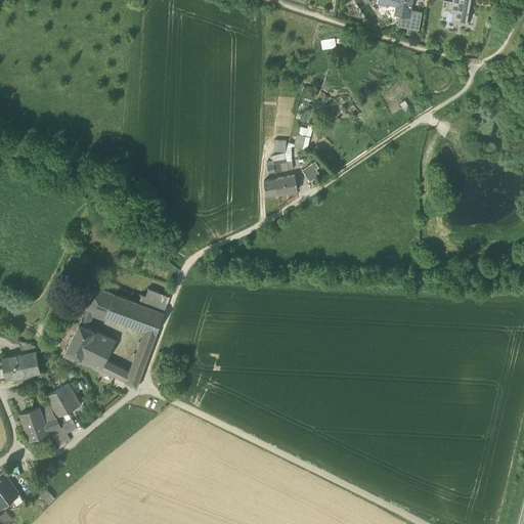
[(399,13),(408,14),(409,9),(409,6),(410,6),(411,0),(387,0),(387,2),(388,2),(397,4),(395,12),(399,13)]
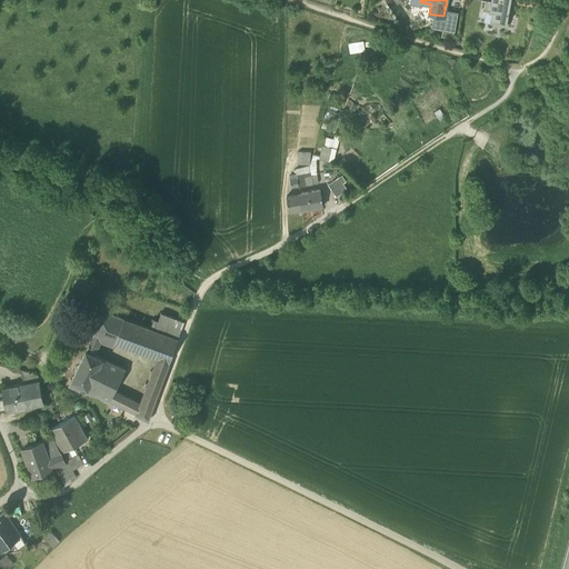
[(487,0),(485,10),(491,11),(490,22),(508,26),(510,13),(509,12),(510,0),(487,0)]
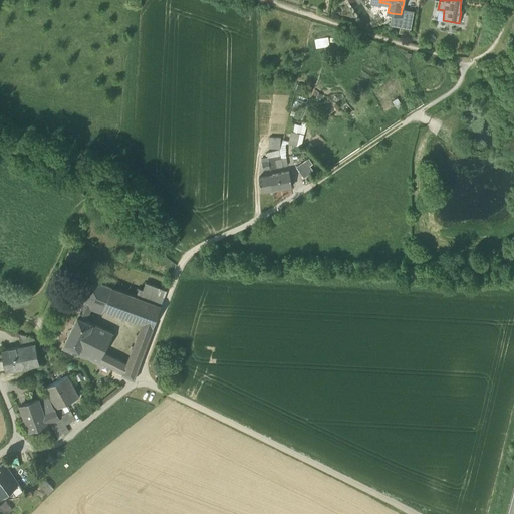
[(390,24),(411,28),(414,11),(402,9),(401,14),(392,13),(390,24)]
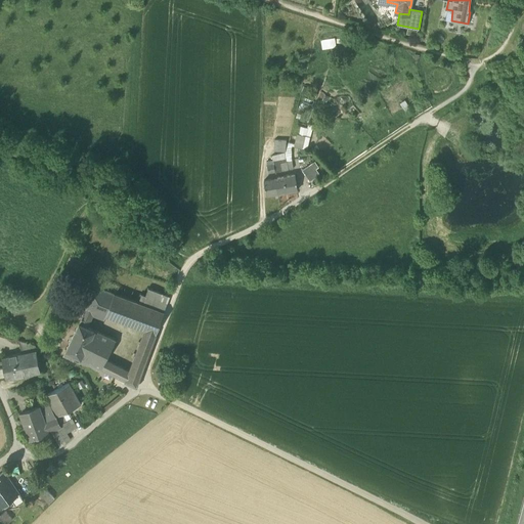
[(321,41),(322,48),(335,47),(334,39),(321,41)]
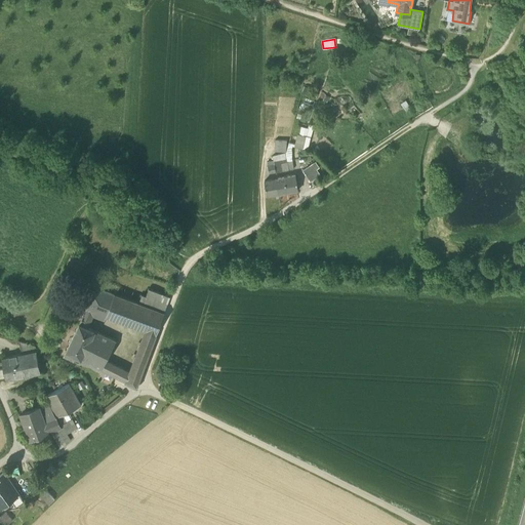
[(400,105),(407,115),(412,111),(405,101),(400,105)]
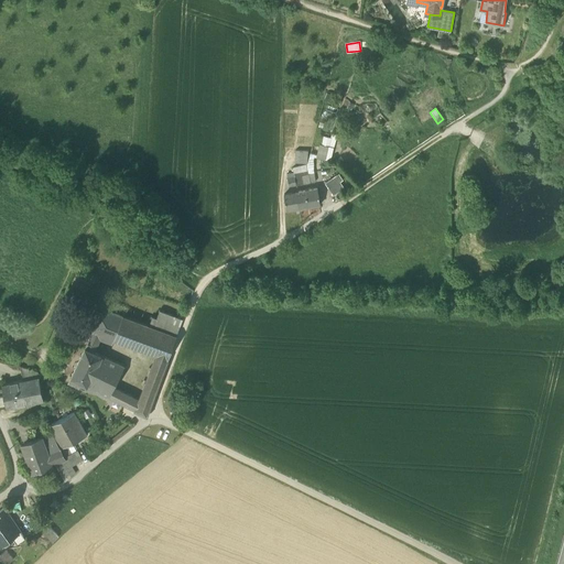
[(315,159),(325,161),(327,148),(318,145),(315,159)]
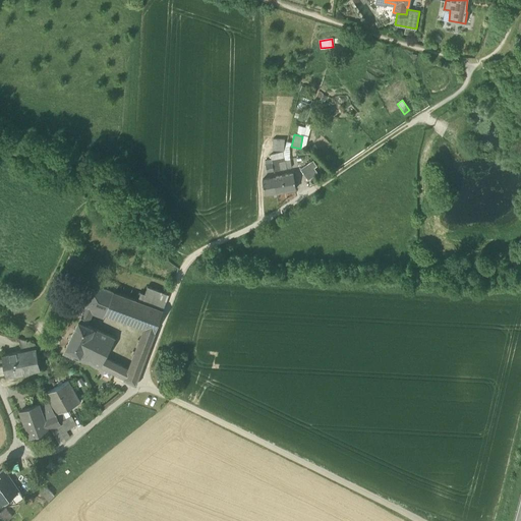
[(272,151),(283,152),(284,139),(273,139),(272,151)]
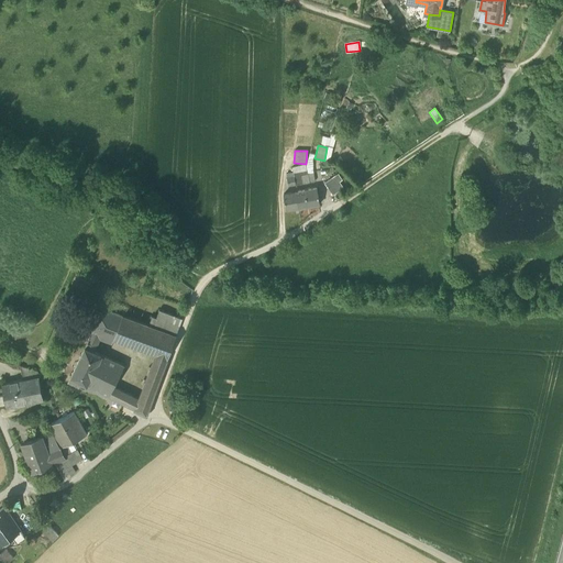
[(308,174),(300,176),(301,184),(315,181),(313,174),(308,174)]
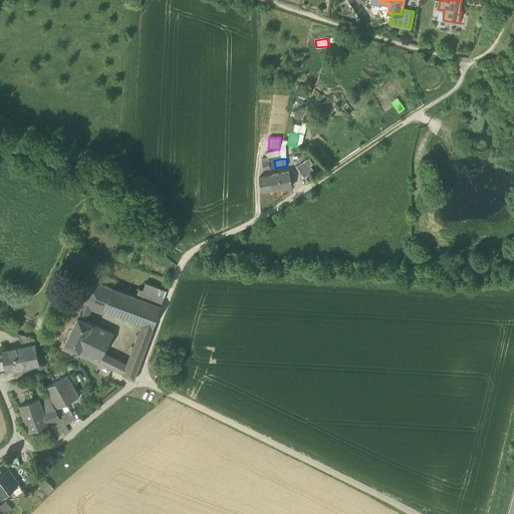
[(297,167),(304,178),(313,172),(306,161),(297,167)]
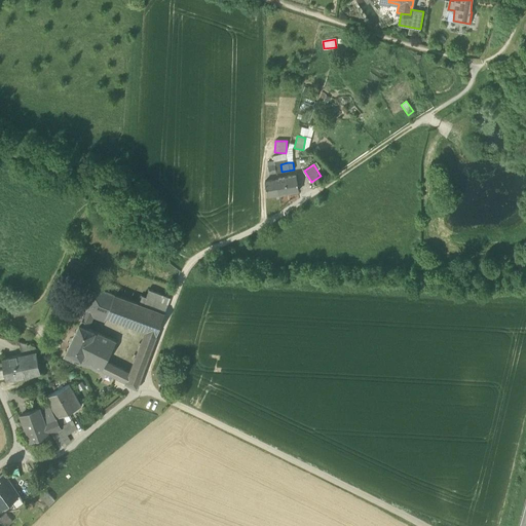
[(296,176),(285,178),(288,193),(298,191),(296,176)]
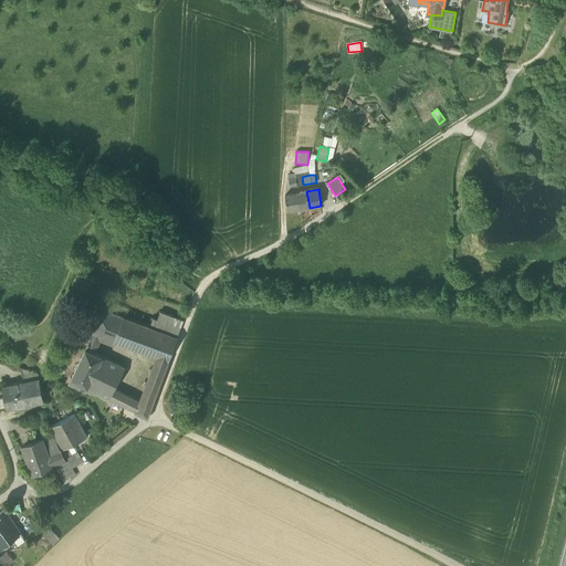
[(300,209),(310,208),(306,191),(296,194),(300,209)]
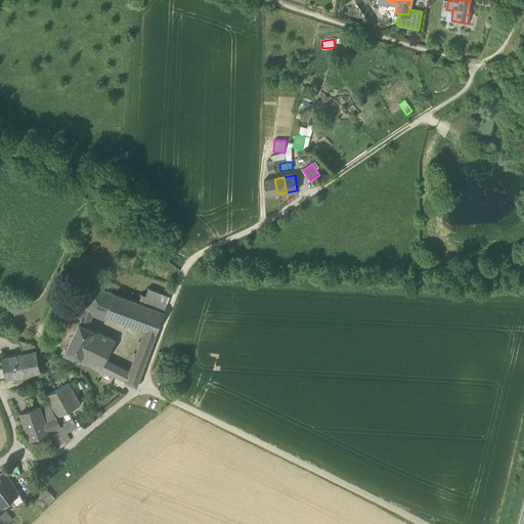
[(266,195),(277,193),(274,179),(264,181),(266,193),(266,195)]
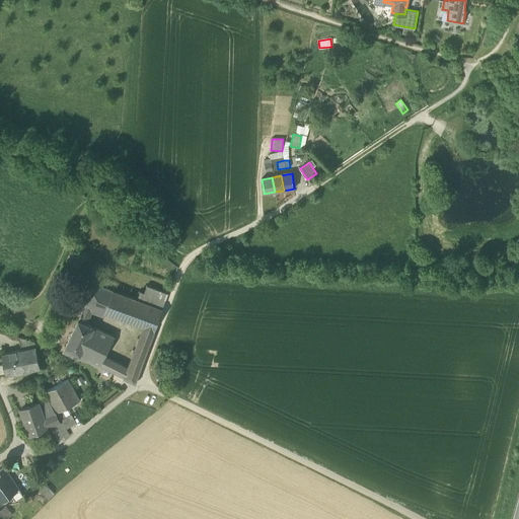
[(95,284),(113,291),(116,284),(98,277),(95,284)]
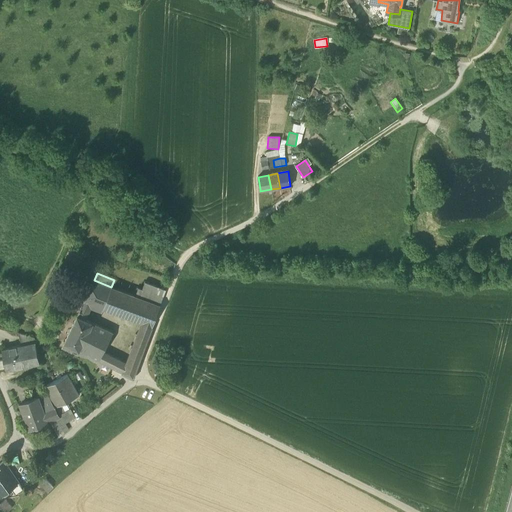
[(102,308),(142,323),(152,327),(160,305),(142,298),(111,287),(94,280),(84,301),(81,308),(82,308),(89,310),(90,309),(92,304),(102,308)]
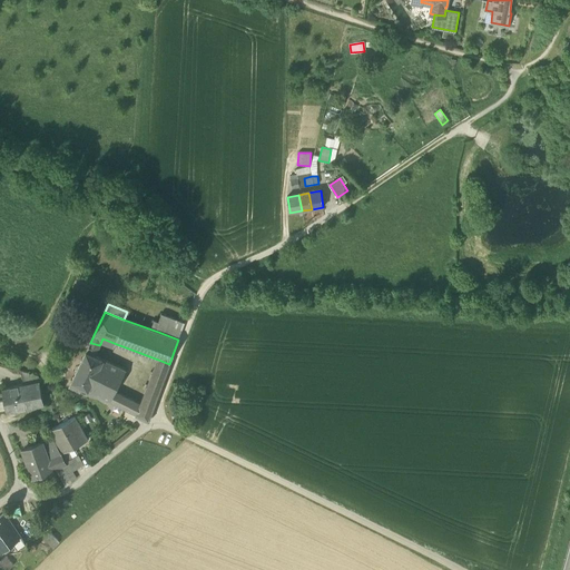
[(160,324),(127,312),(124,320),(158,332),(160,324)]
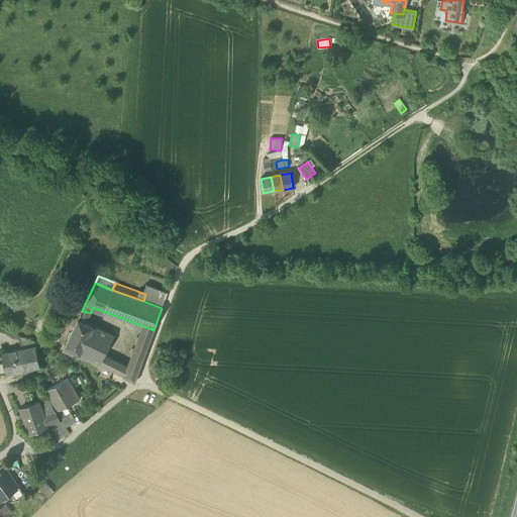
[(148,286),(145,294),(143,301),(162,308),(168,293),(148,286)]
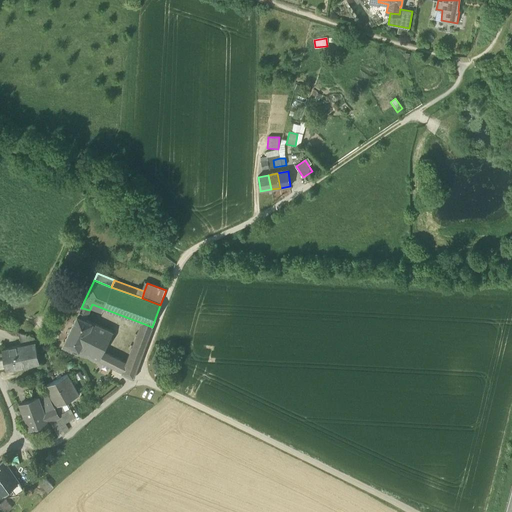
[(102,308),(92,304),(90,309),(101,313),(102,308)]
